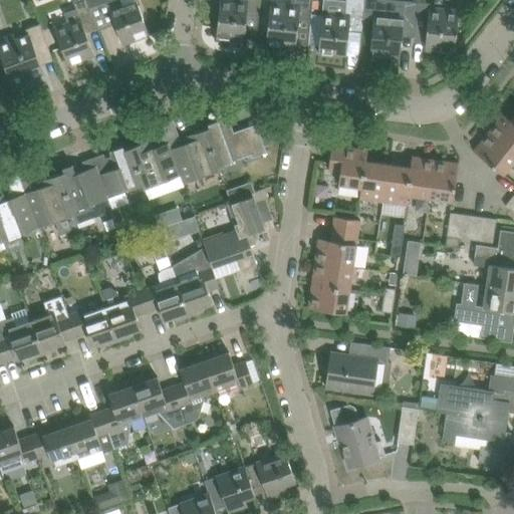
[(54,26),(61,45),(68,64),(94,54),(86,32),(97,28),(89,7),(86,0),(73,0),(80,17),(54,26)]
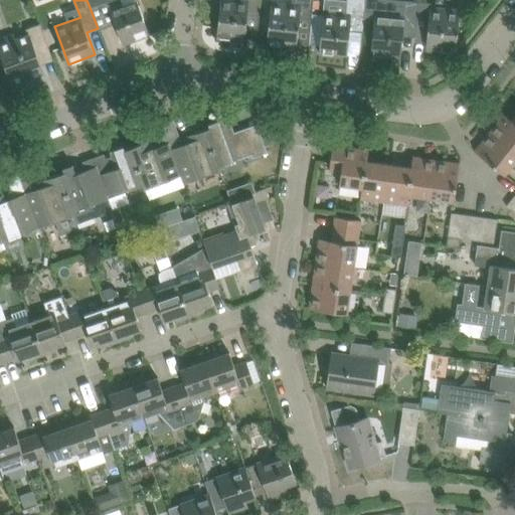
[(234,0),(235,3),(220,2),(217,37),(244,40),(247,14),(260,15),(261,0),(234,0)]
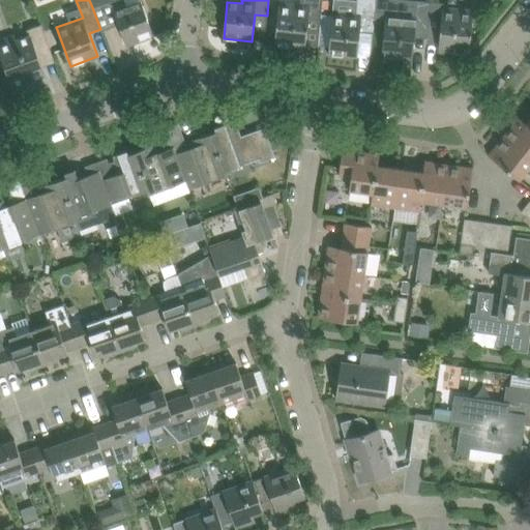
[(278,0),(274,46),(305,49),(308,19),(321,21),(322,0),(278,0)]
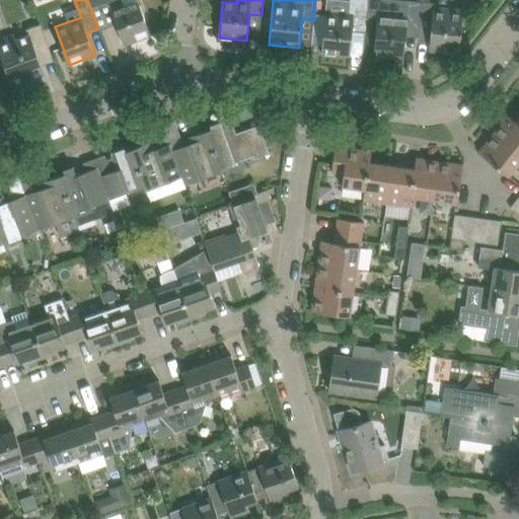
[(326,0),(323,32),(321,53),(350,55),(353,28),(366,30),(368,0),(349,0),(350,2),(326,0)]
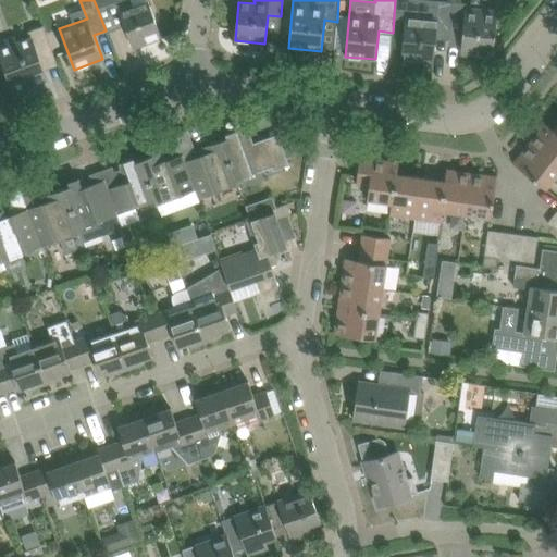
[(406,13),(404,37),(401,59),(433,62),(436,31),(449,32),(450,21),(453,1),(438,0),(436,15),(406,13)]
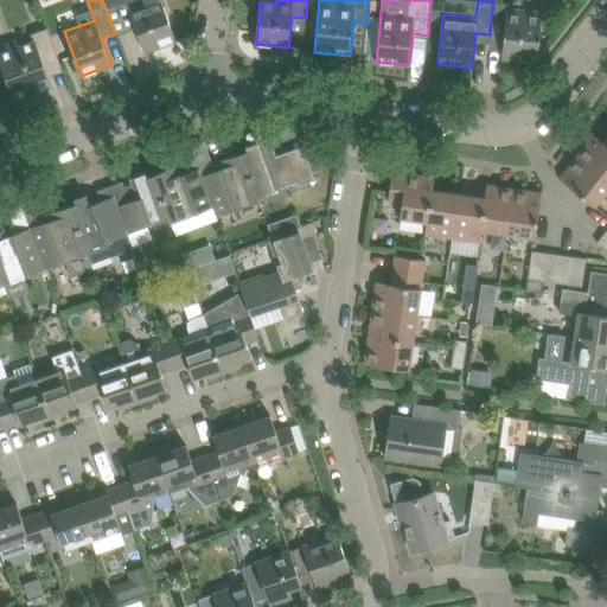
[(144,2),(128,7),(145,52),(177,40),(161,1),(145,7),(144,2)]
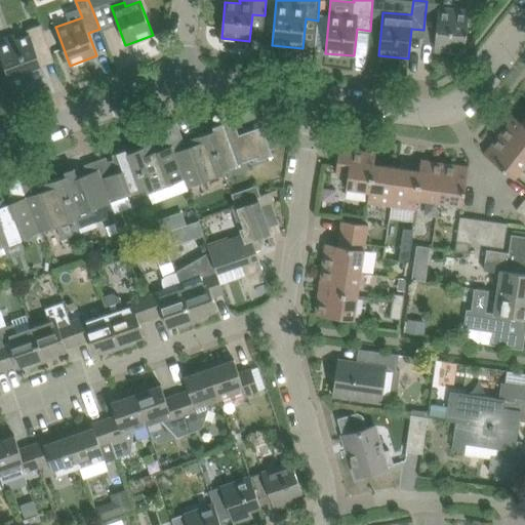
[(427,1),(425,19),(437,21),(434,50),(465,53),(469,9),(439,7),(440,3),(427,1)]
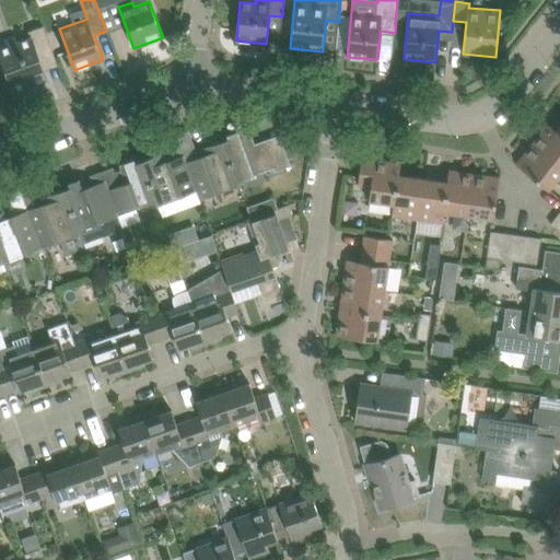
[(0,48),(0,54),(8,74),(15,95),(30,90),(28,86),(47,80),(42,65),(56,59),(48,38),(44,25),(28,31),(31,37),(0,48)]
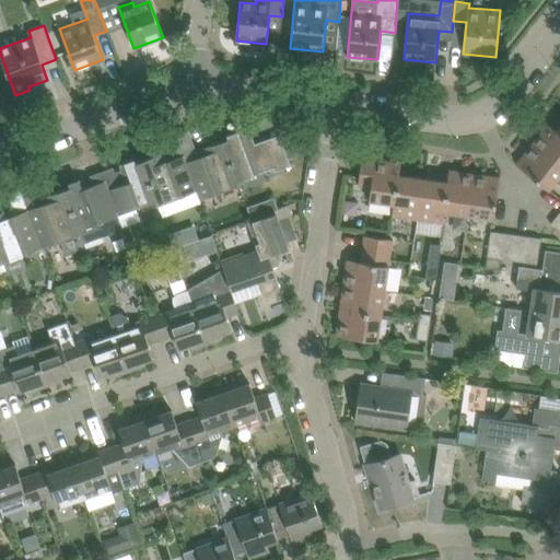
[(548,124),(532,143),(559,165),(559,132),(557,131),(548,124)]
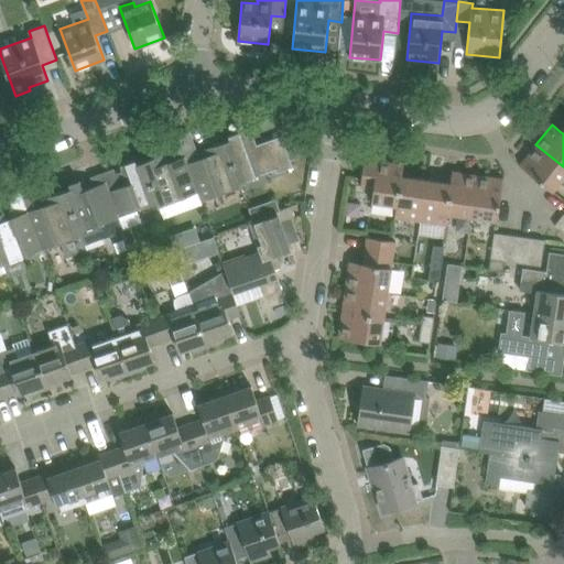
[(230,139),(224,141),(240,186),(242,185),(240,182),(275,169),(277,173),(293,166),(281,136),(257,144),(253,136),(247,139),(243,130),(229,136),(230,139)]
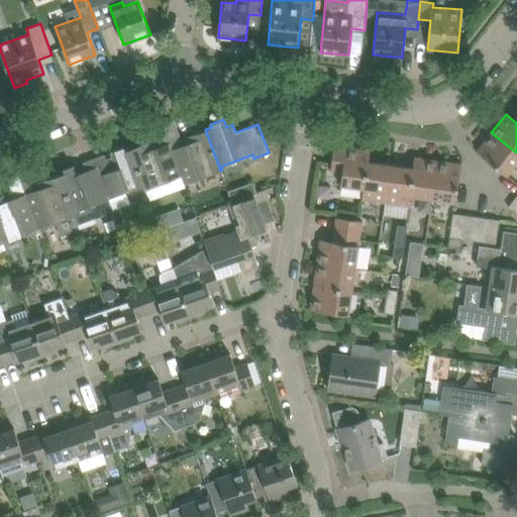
[(182,138),(170,143),(181,176),(184,184),(220,171),(205,129),(187,136),(189,141),(184,143),(182,138)]
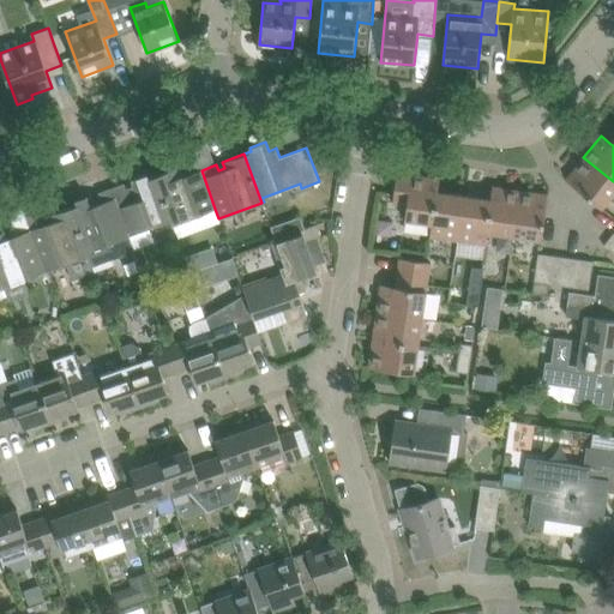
[(613,192),(613,181),(583,157),(566,180),(602,208),(613,192)]
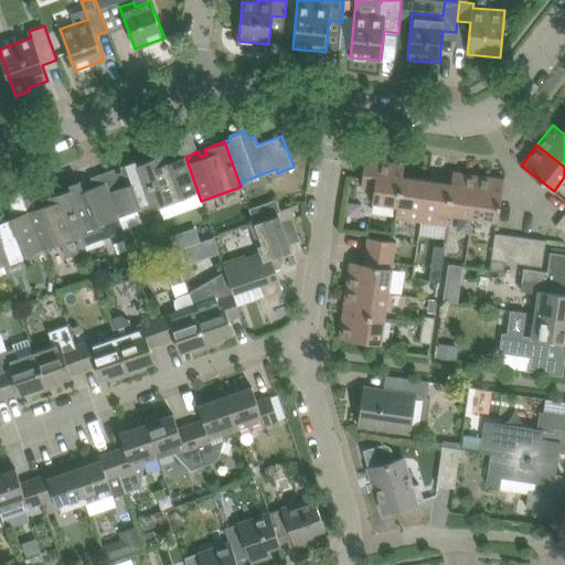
[(163,155),(142,162),(157,203),(158,208),(198,192),(185,157),(174,160),(173,159),(167,162),(163,155)]
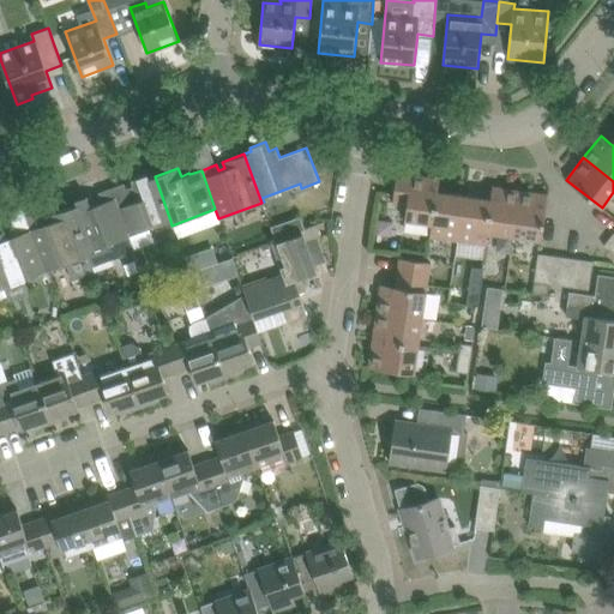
[(404,220),(421,222),(427,176),(397,172),(392,203),(407,205),(404,220)]
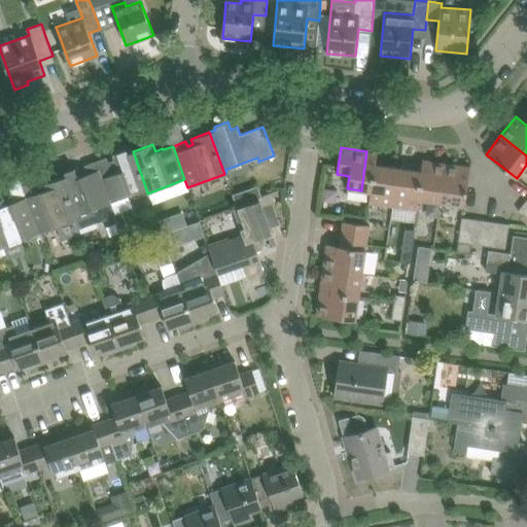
[(113,177),(103,181),(115,214),(132,208),(128,197),(146,189),(133,151),(128,153),(127,149),(113,154),(115,163),(109,165),(113,177)]
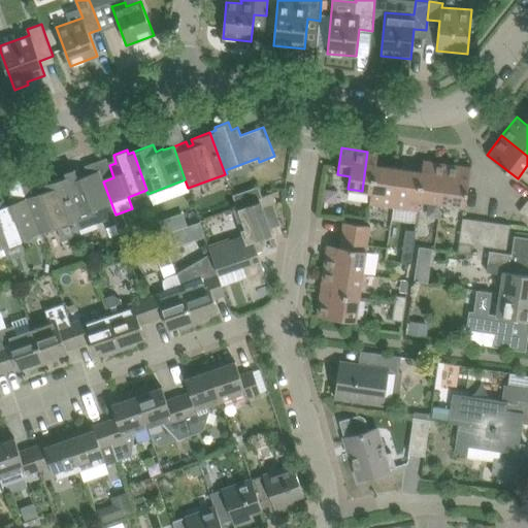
[(367,152),(362,191),(371,193),(369,203),(386,206),(392,166),(376,164),(377,154),(367,152)]
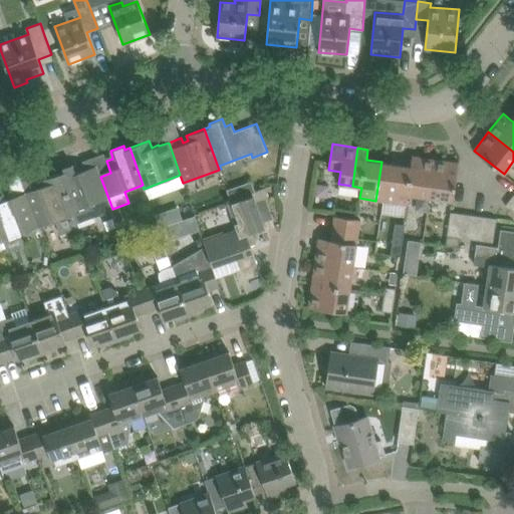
[(407,166),(401,204),(407,205),(408,194),(428,197),(434,159),(412,156),(411,167),(407,166)]
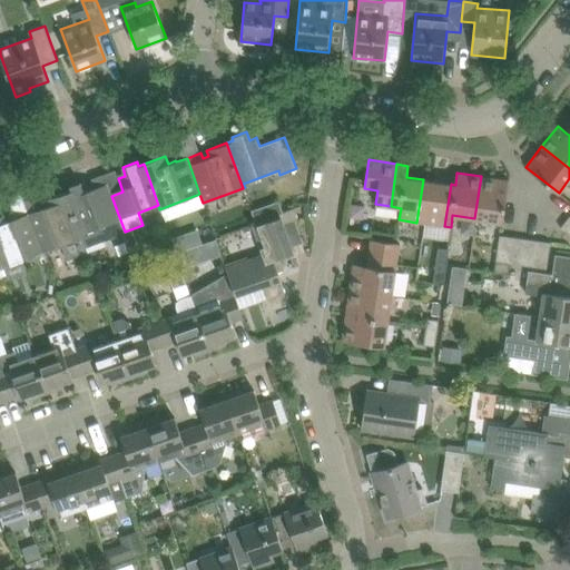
[(481,176),(474,218),(502,223),(509,180),(481,176)]
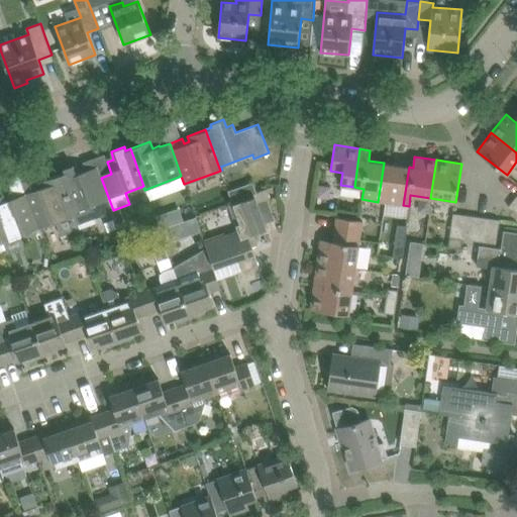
[(384,163),(378,202),(403,205),(409,167),(384,163)]
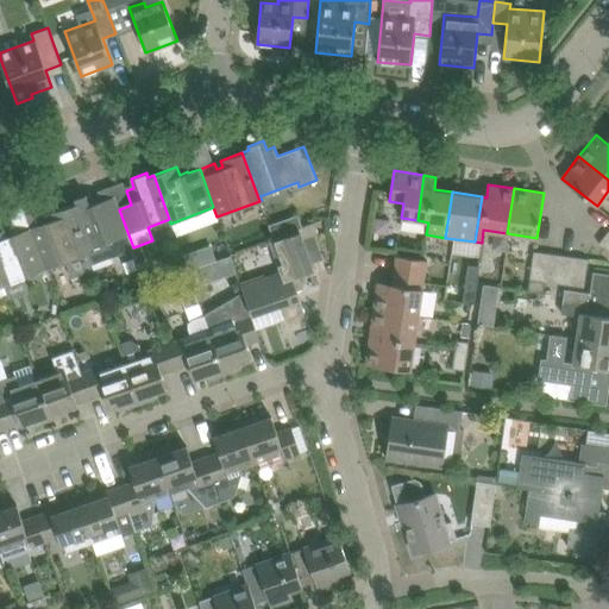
[(76,203),(70,206),(88,253),(92,263),(133,248),(119,209),(107,214),(101,200),(94,202),(90,194),(75,199),(76,203)]
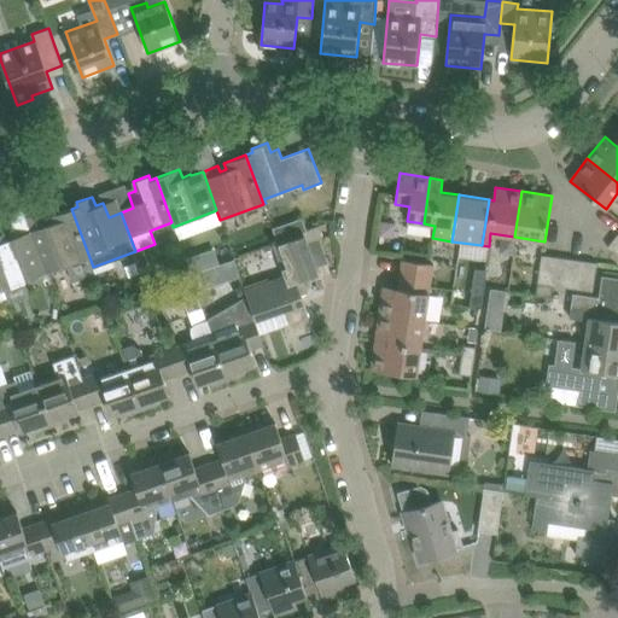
[(44,226),(30,231),(46,274),(66,266),(73,281),(95,272),(93,267),(89,257),(71,209),(48,217),(52,226),(45,229),(44,226)]
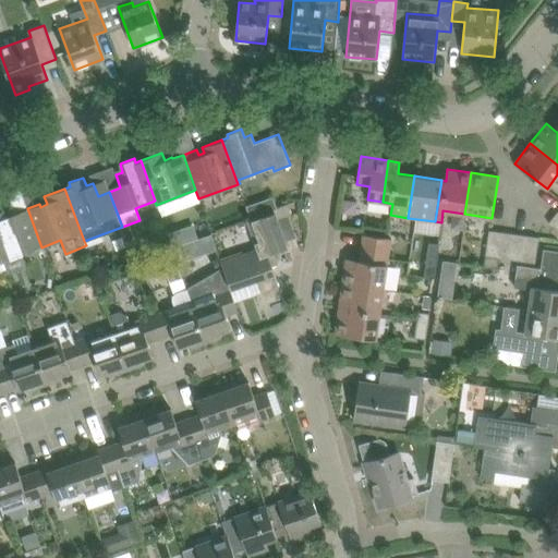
[(247,221),(257,249),(258,249),(261,256),(266,254),(280,261),(282,256),(280,251),(288,247),(278,219),(292,215),(288,203),(273,208),(274,213),(247,221)]
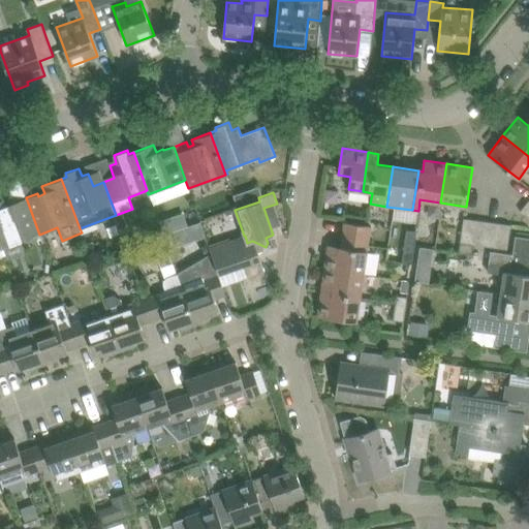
[(6,198),(0,200),(0,244),(0,245),(1,248),(39,235),(26,197),(14,203),(16,205),(9,207),(6,198)]
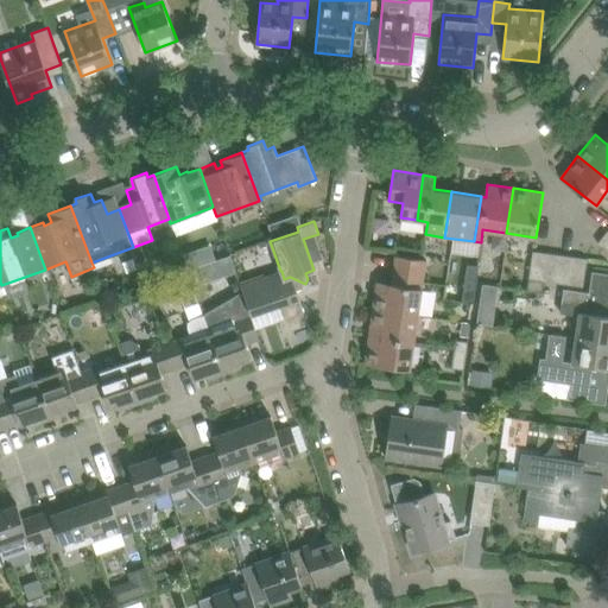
[(197,249),(184,254),(188,267),(202,263),(197,249)]
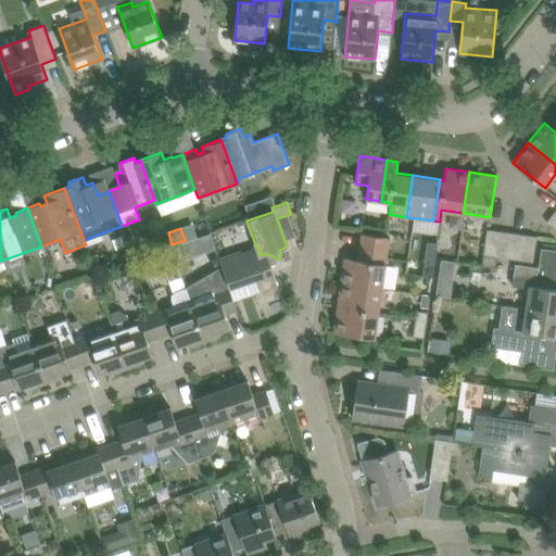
[(488,229),(483,255),(498,257),(533,263),(536,237),(488,229)]
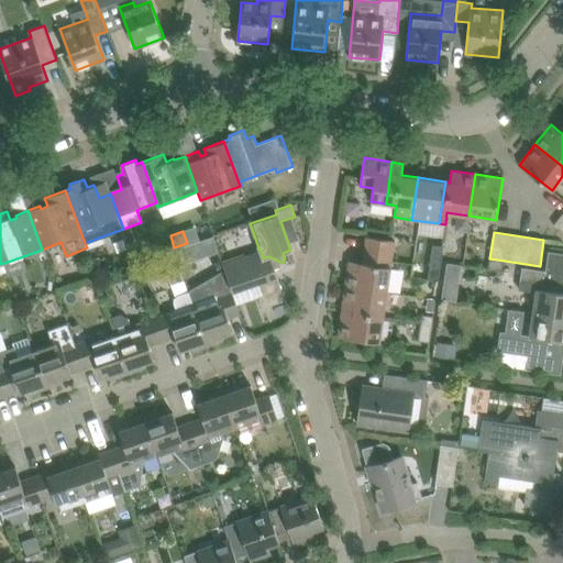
[(387,293),(392,266),(395,241),(366,236),(363,262),(349,261),(345,286),(387,293)]
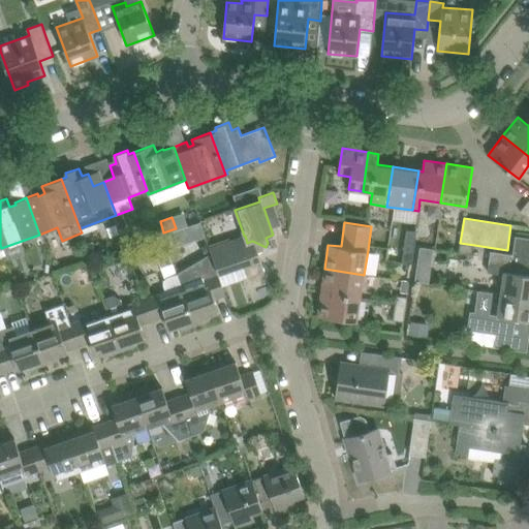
[(405,243),(404,249),(413,250),(414,245),(416,231),(406,230),(404,243),(405,243)]
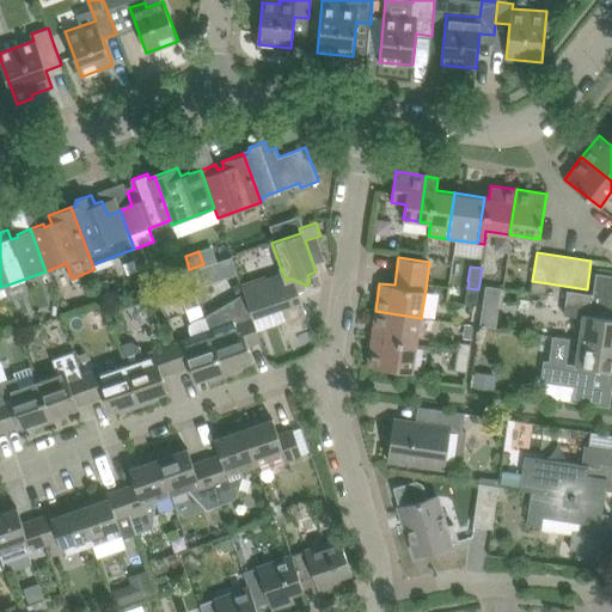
[(243,287),(252,314),(254,317),(281,307),(286,322),(306,314),(299,292),(305,289),(307,286),(292,279),(286,281),(283,273),(282,273),(243,287)]
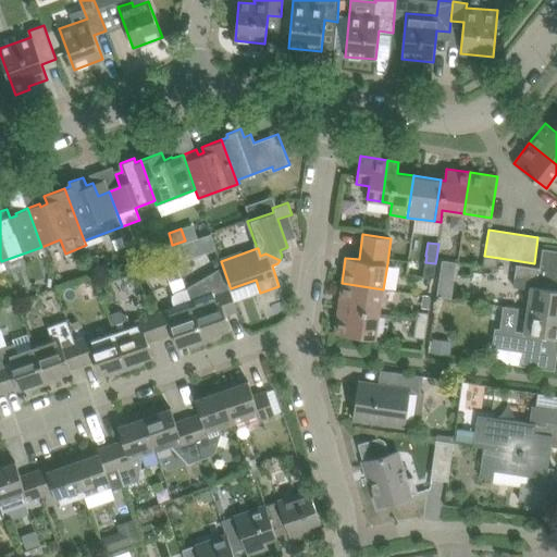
[(499,258),(484,256),(483,264),(498,267),(499,258)]
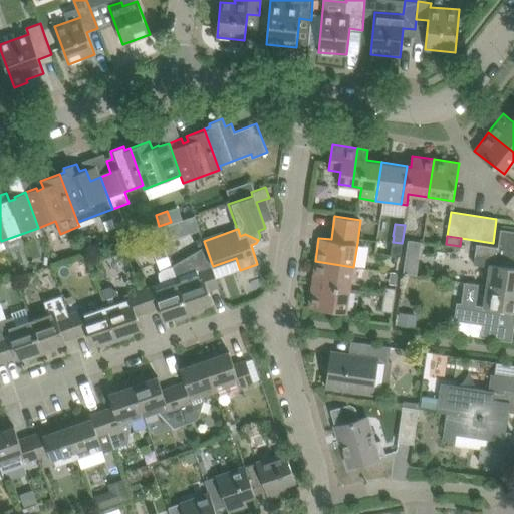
[(513,243),(498,242),(498,247),(477,244),(475,257),(474,264),(489,266),(487,285),(513,288),(513,243)]
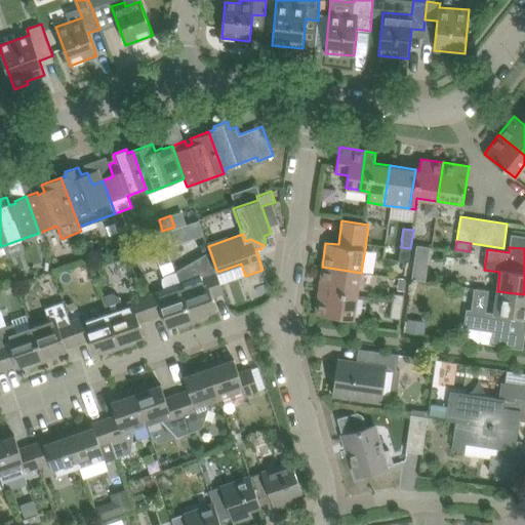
[(322,267),(319,290),(358,295),(361,273),(322,267)]
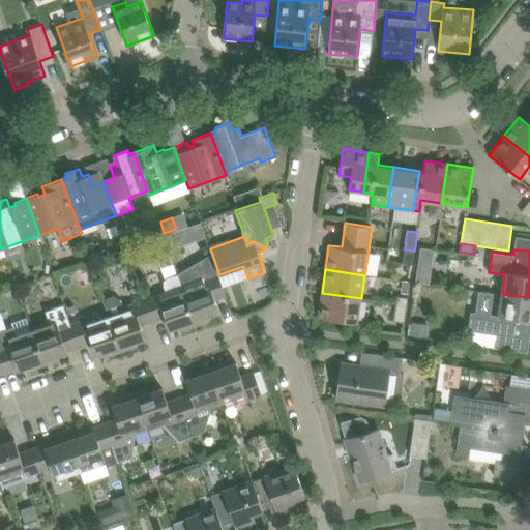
[(417,269),(415,281),(430,283),(431,271),(417,269)]
